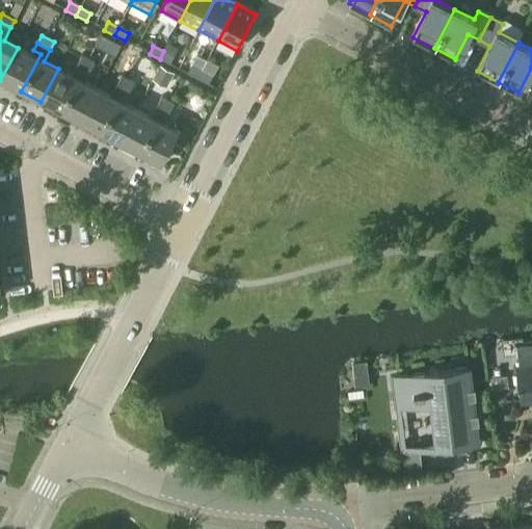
[(18,48),(0,80),(21,91),(41,54),(33,50),(31,54),(18,48)]
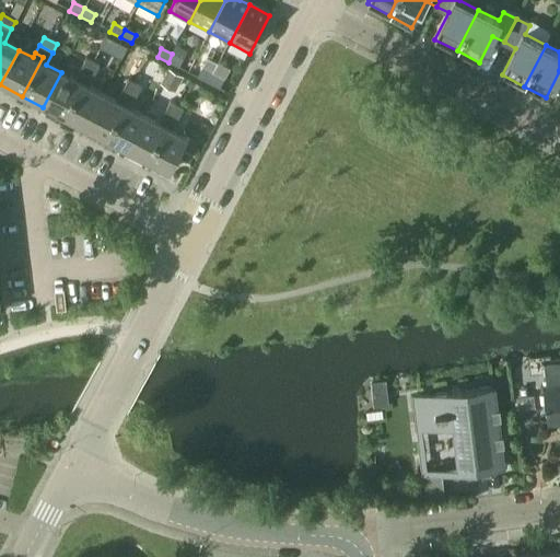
[(172,54),(168,62),(179,68),(183,60),(172,54)]
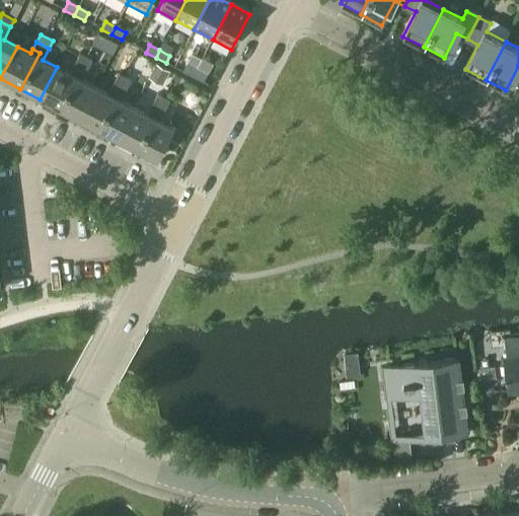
[(79,55),(75,62),(88,69),(92,62),(79,55)]
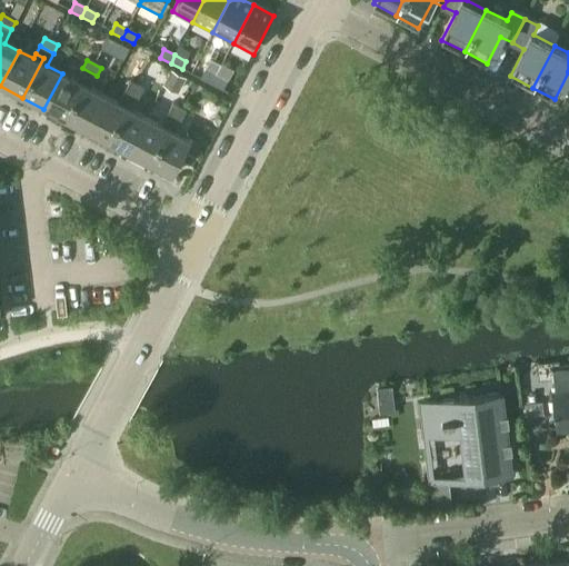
[(205,71),(201,79),(212,85),(216,77),(219,72),(208,67),(205,71)]
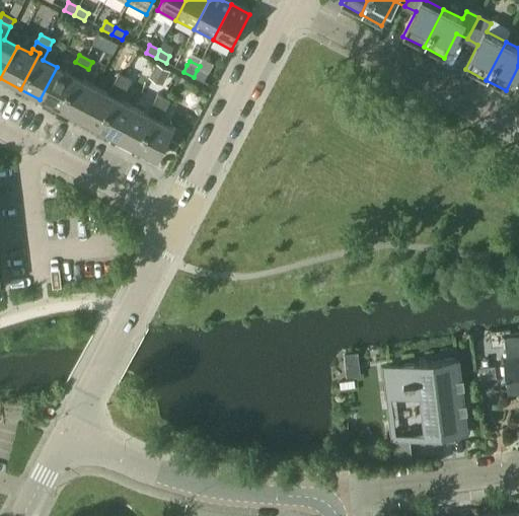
[(57,67),(40,99),(59,109),(78,73),(84,76),(88,69),(75,62),(69,74),(57,67)]
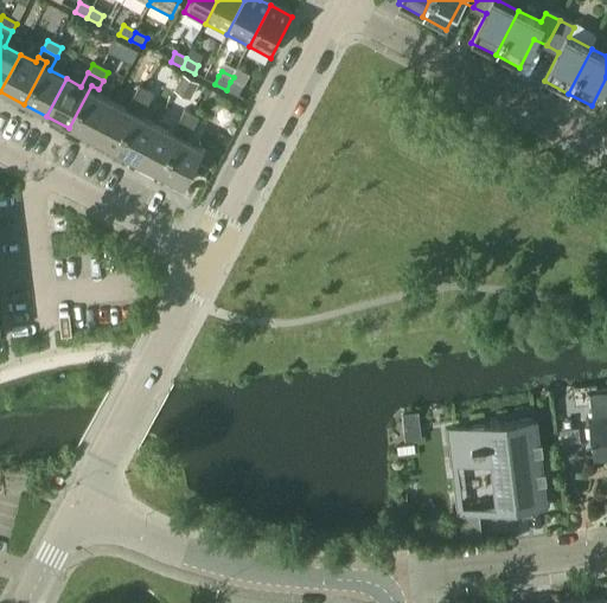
[(190,102),(199,84),(183,76),(173,92),(190,102)]
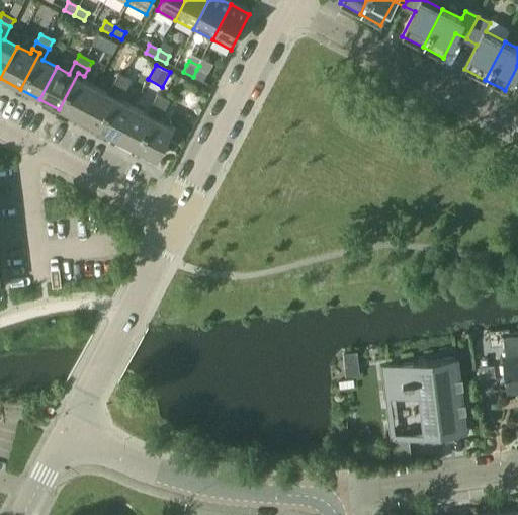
[(196,70),(193,77),(202,82),(206,75),(196,70)]
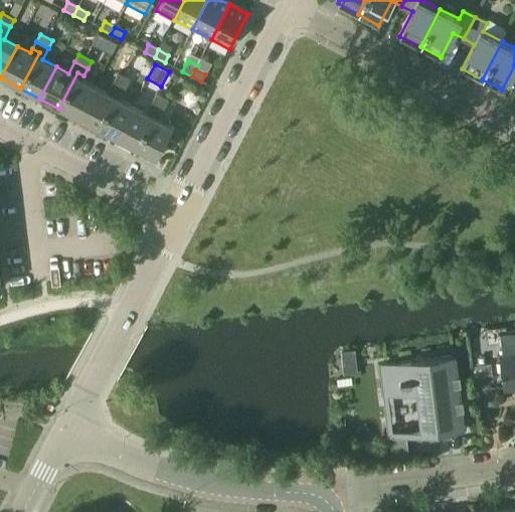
[(77,72),(58,109),(77,119),(95,87),(81,79),(83,75),(77,72)]
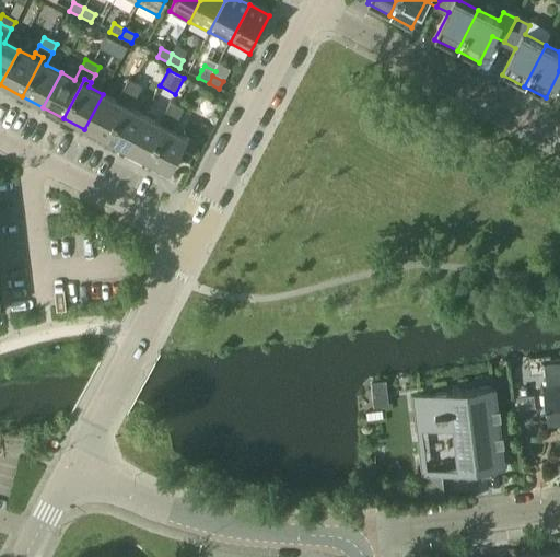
[(128,81),(124,90),(137,96),(141,88),(128,81)]
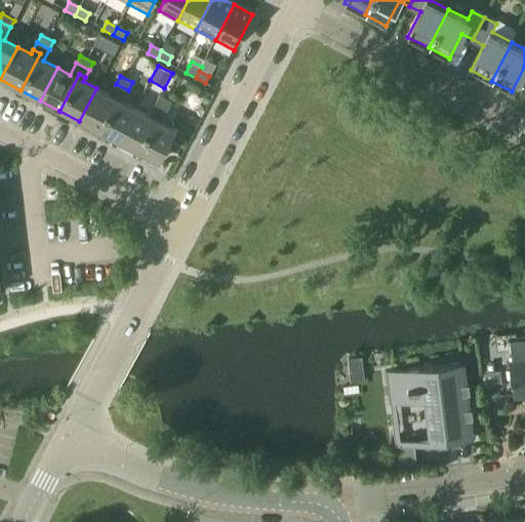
[(96,88),(79,121),(98,131),(114,102),(118,94),(124,97),(128,90),(116,84),(110,95),(96,88)]
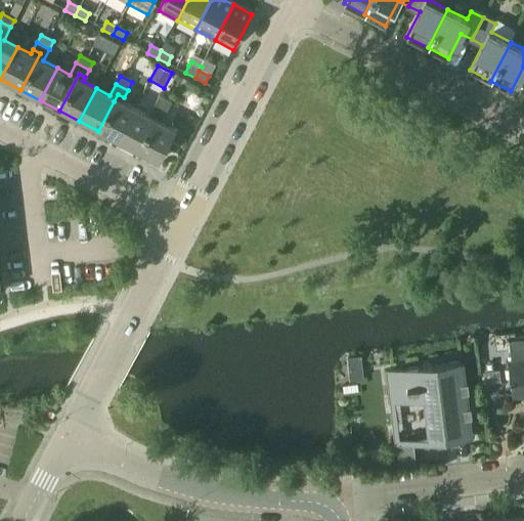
[(114,101),(98,131),(119,141),(136,109),(122,101),(124,97),(118,94),(114,101)]
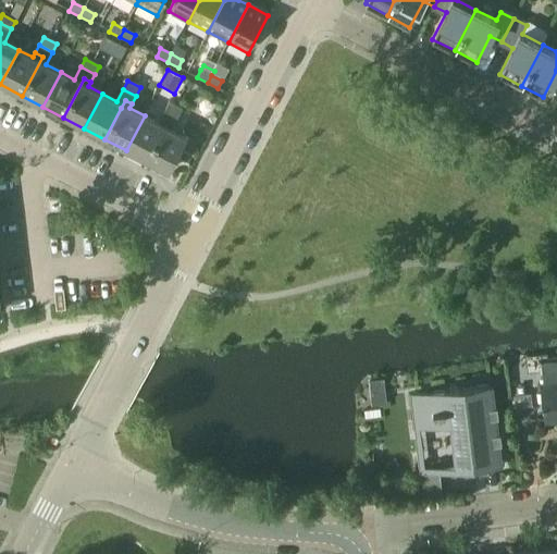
[(169,102),(164,111),(177,118),(182,109),(169,102)]
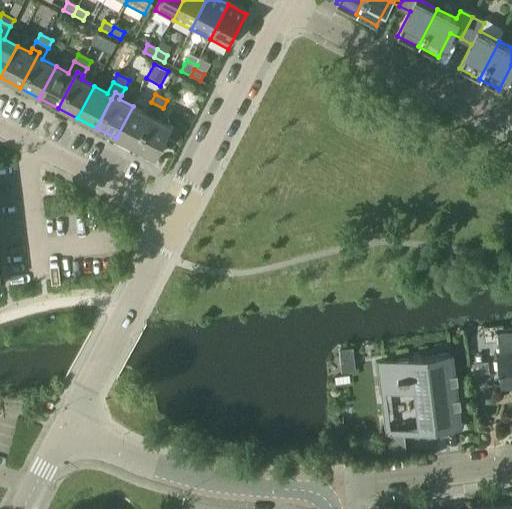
[(116,138),(134,148),(153,112),(159,115),(163,108),(151,102),(145,113),(133,106),(116,138)]
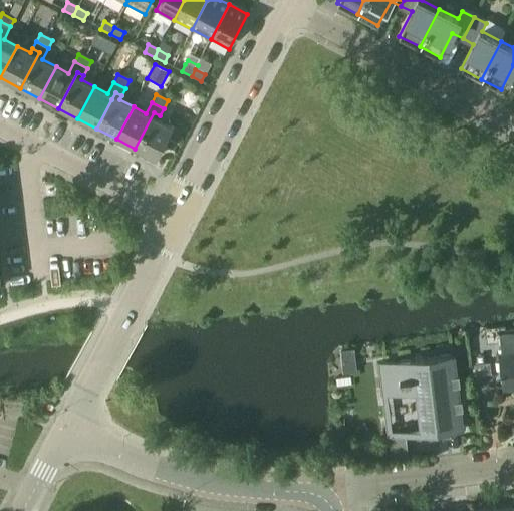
[(154,112),(135,149),(156,159),(172,128),(158,119),(160,115),(154,112)]
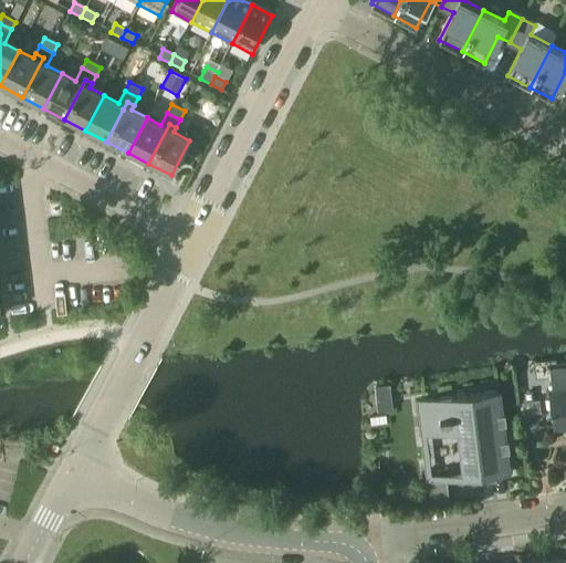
[(191,168),(196,160),(187,155),(182,163),(191,168)]
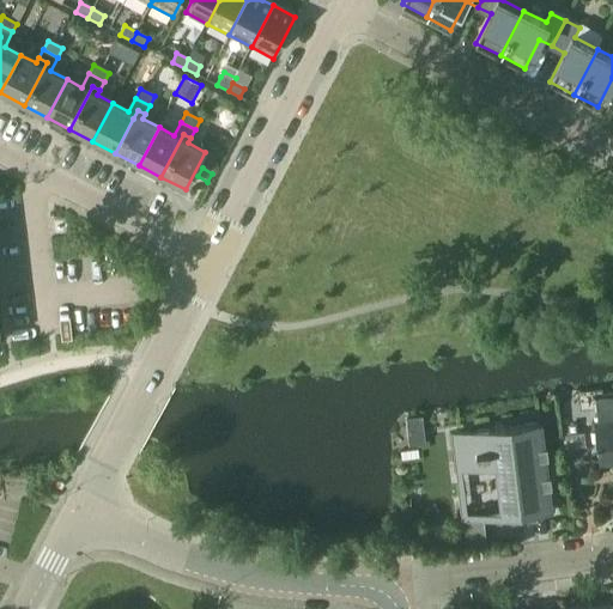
[(612,400),(595,402),(598,418),(594,419),(599,466),(612,463),(612,400)]
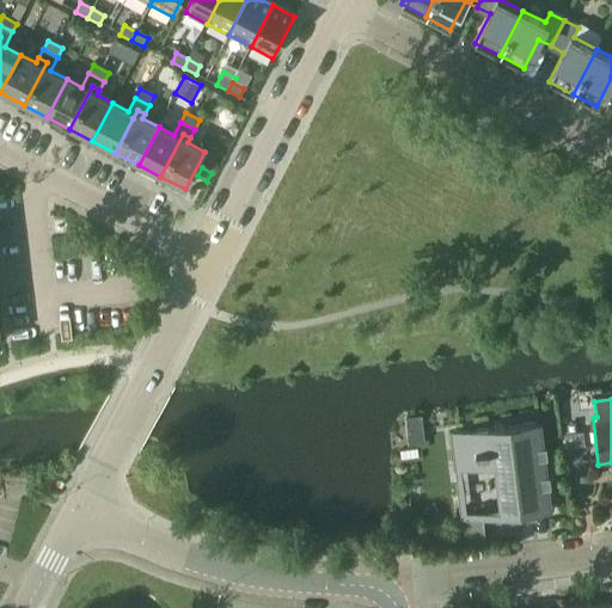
[(538,422),(453,433),(458,470),(506,464),(512,513),(549,508),(538,422)]
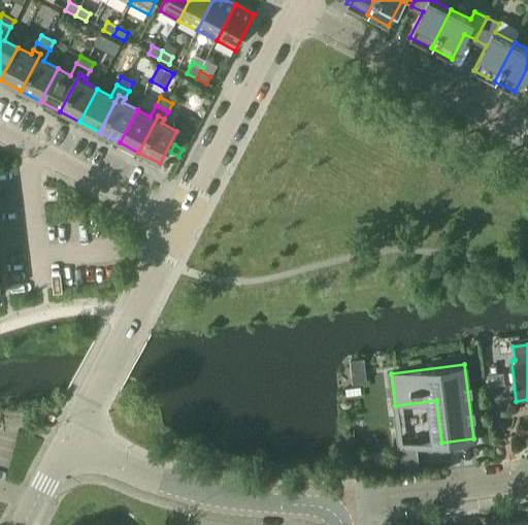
[(484,378),(486,390),(501,388),(503,388),(503,376),(484,378)]
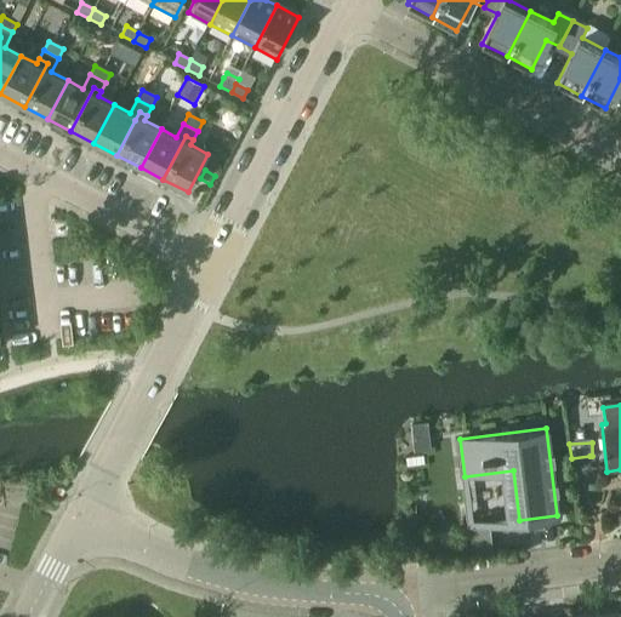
[(590,456),(571,458),(573,475),(591,473),(590,456)]
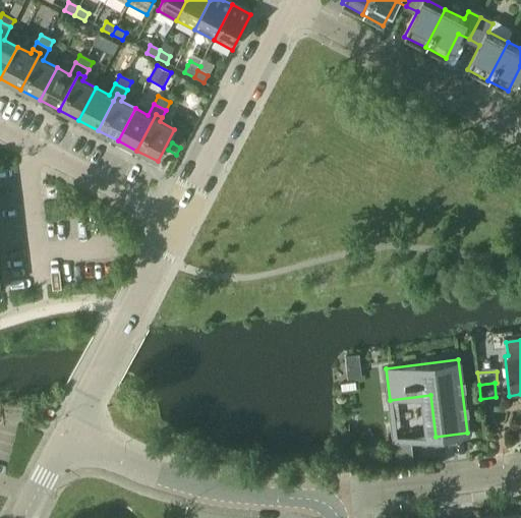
[(411,443),(396,445),(399,467),(413,465),(411,443)]
